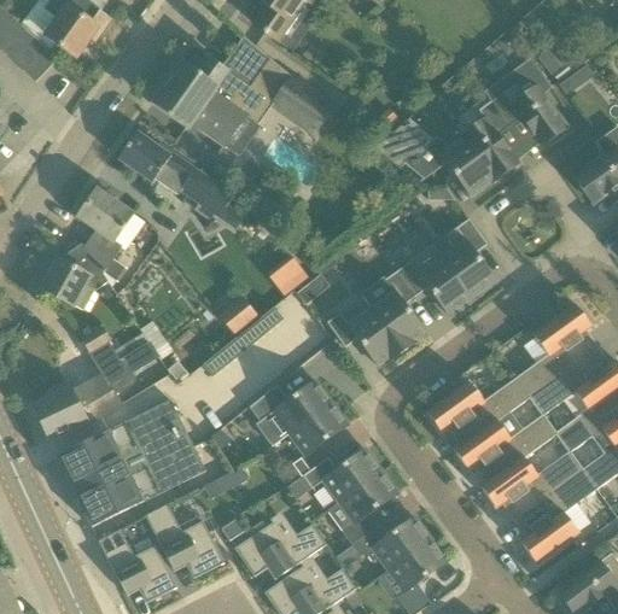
[(22,23),(34,35),(51,52),(58,42),(76,54),(98,25),(83,16),(92,3),(88,0),(50,0),(46,7),(38,1),(22,23)]
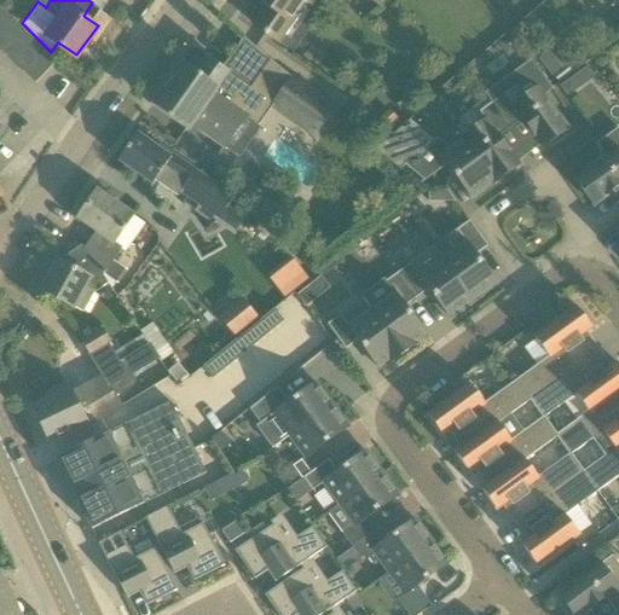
[(254,23),(281,41),(295,22),(304,28),(322,0),(261,0),(267,4),(254,23)]
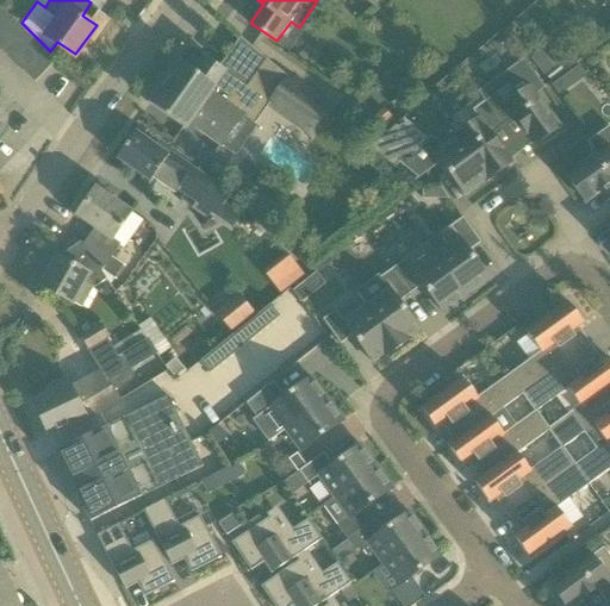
[(0,5),(0,26),(12,14),(0,5)]
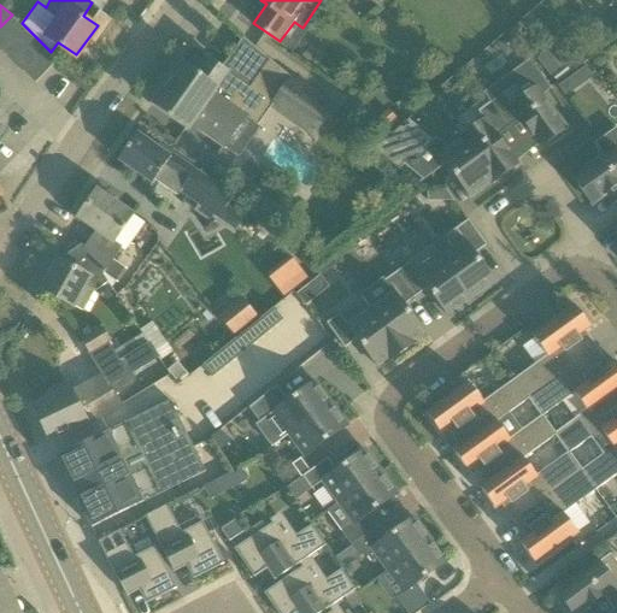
[(23,25),(12,15),(0,27),(0,46),(3,48),(23,25)]
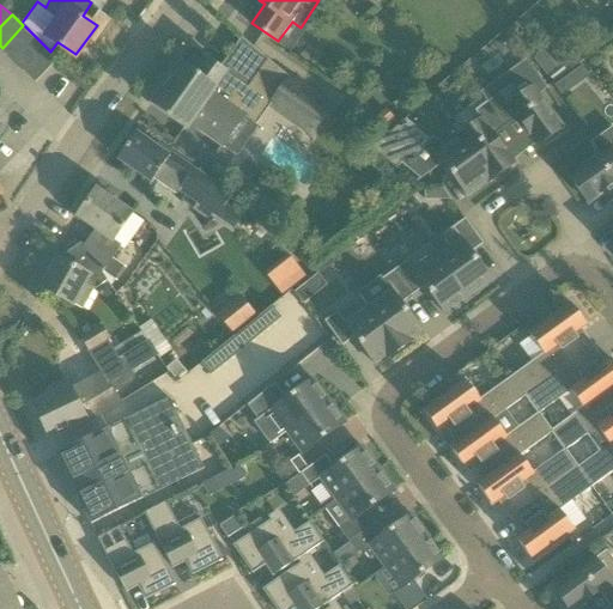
[(23,25),(2,48),(13,59),(34,36),(23,25)]
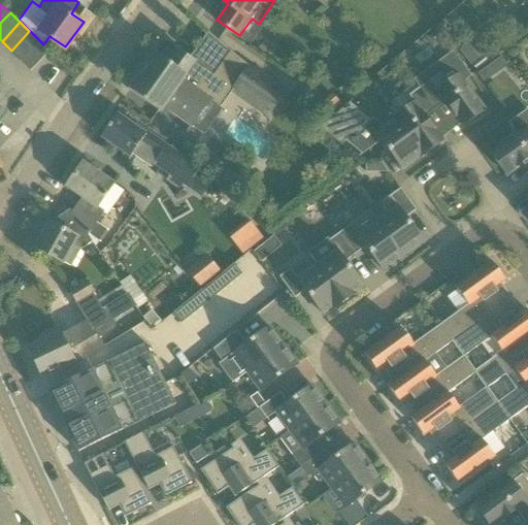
[(29,31),(11,51),(21,59),(39,40),(29,31)]
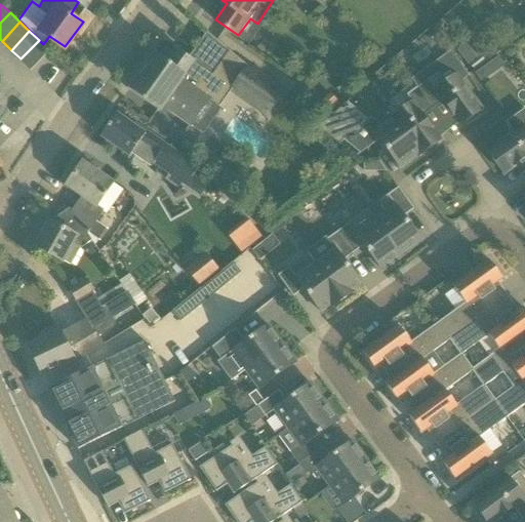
[(155,50),(129,87),(159,109),(157,112),(179,128),(207,90),(218,98),(229,85),(254,103),(271,80),(249,65),(208,31),(190,55),(177,46),(168,59),(155,50)]
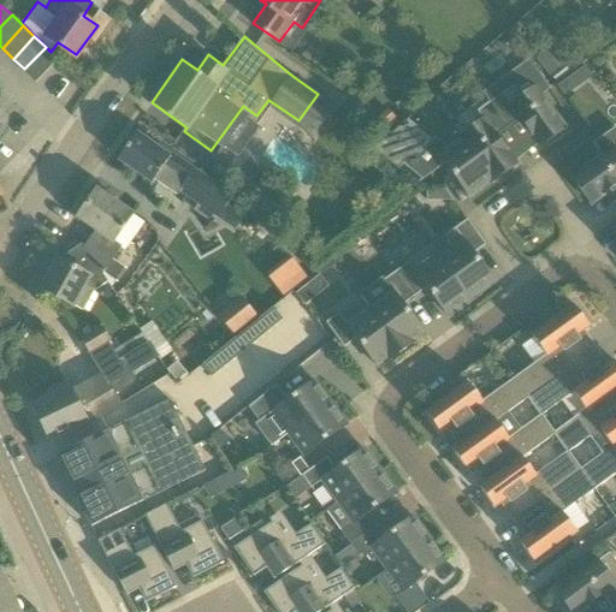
[(563,61),(550,45),(537,55),(550,72),(563,61)]
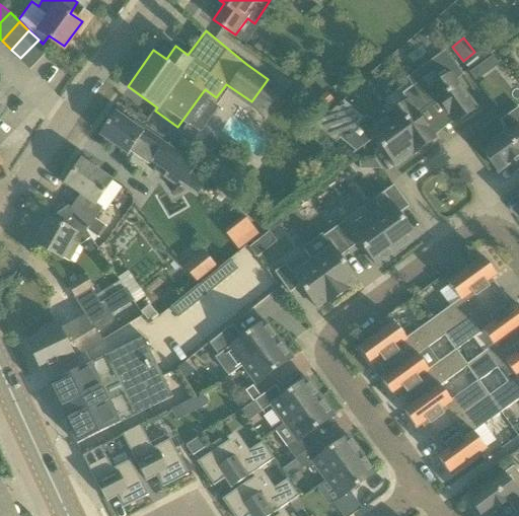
[(39,40),(20,58),(30,67),(48,49),(39,40)]
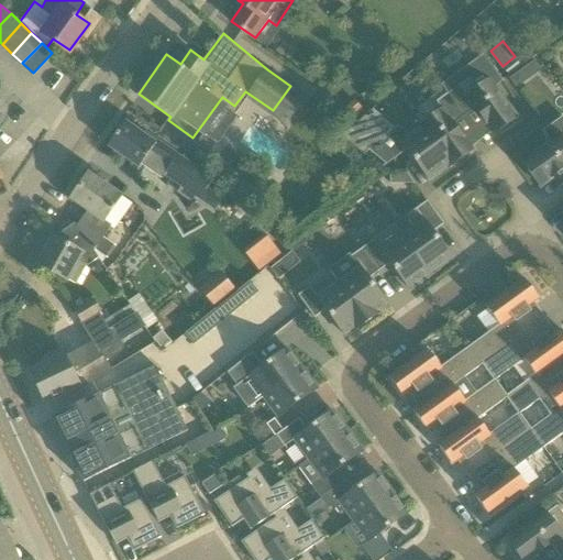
[(514,83),(541,65),(534,55),(508,73),(514,83)]
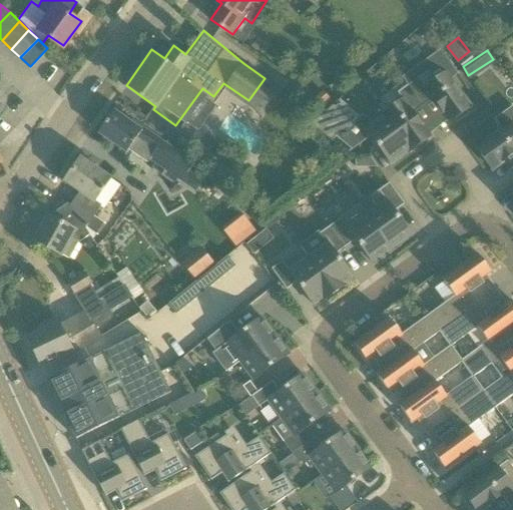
[(408,82),(423,103),(433,96),(450,120),(454,116),(456,119),(468,111),(466,108),(470,105),(445,70),(434,78),(427,69),(408,82)]
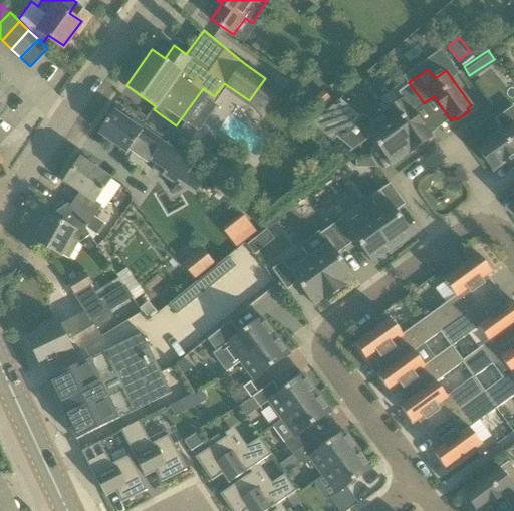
[(384,113),(410,148),(411,150),(431,135),(414,110),(424,103),(409,82),(399,90),(404,97),(383,111),(384,113)]
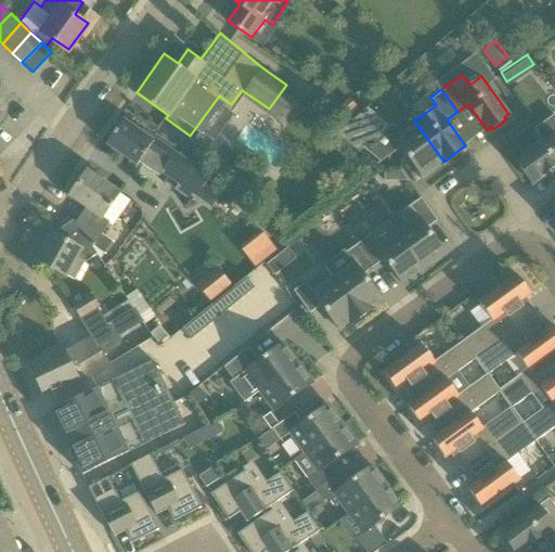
[(442,159),(415,123),(401,132),(392,125),(389,126),(366,106),(336,131),(359,151),(372,136),(377,140),(386,129),(395,137),(423,175),(442,159)]
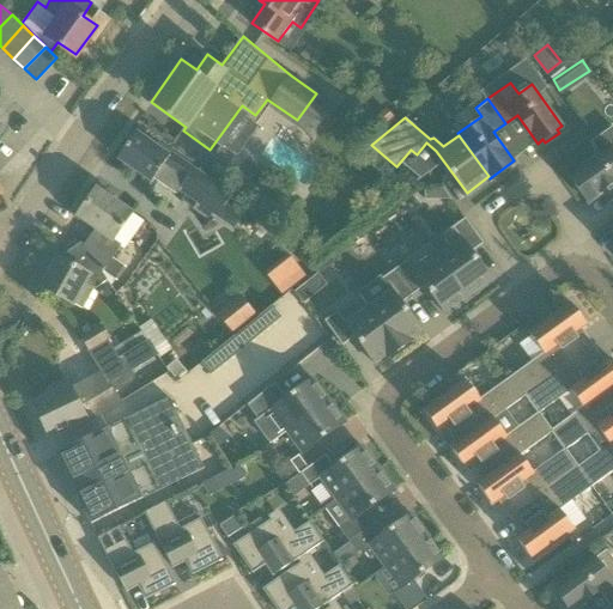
[(176,192),(180,187),(198,200),(194,205),(214,219),(232,193),(157,141),(156,144),(137,131),(127,144),(122,144),(117,150),(120,153),(117,156),(151,180),(153,176),(176,192)]
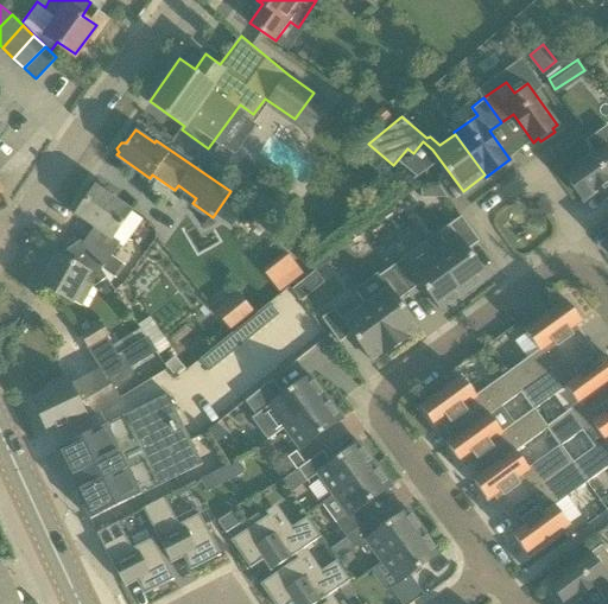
[(578,165),(565,175),(583,198),(607,179),(607,142),(593,154),(590,152),(576,161),(578,165)]
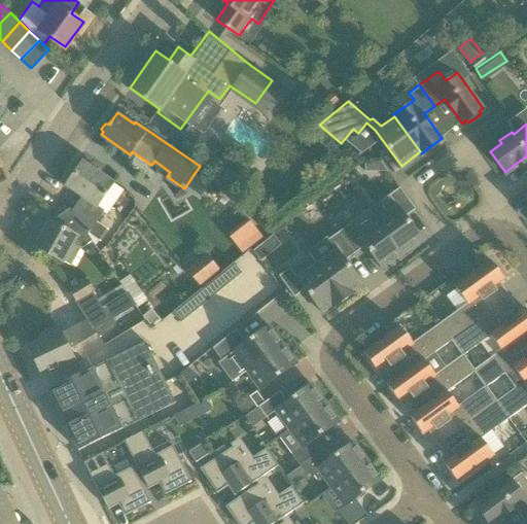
[(365,169),(387,169),(381,160),(365,160),(365,169)]
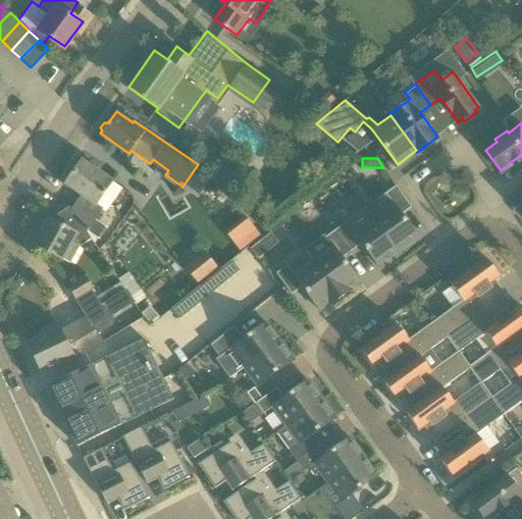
[(87,229),(102,208),(105,210),(122,188),(82,159),(65,183),(81,193),(71,207),(87,229)]
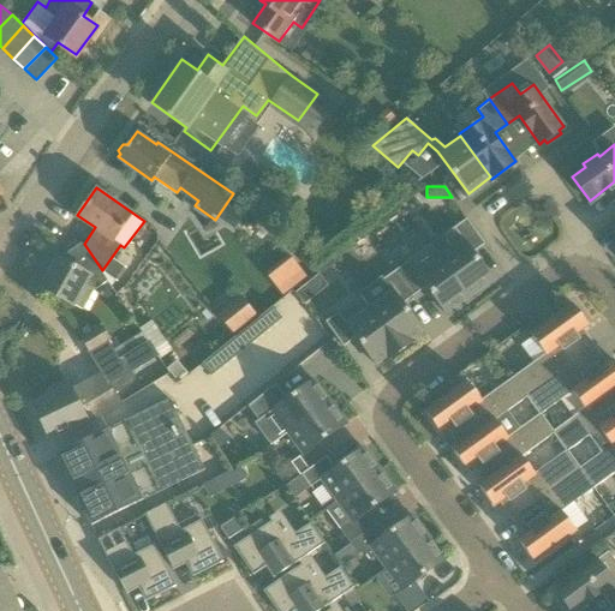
[(484,241),(466,216),(443,233),(452,245),(440,253),(470,295),(493,279),(472,250),(484,241)]
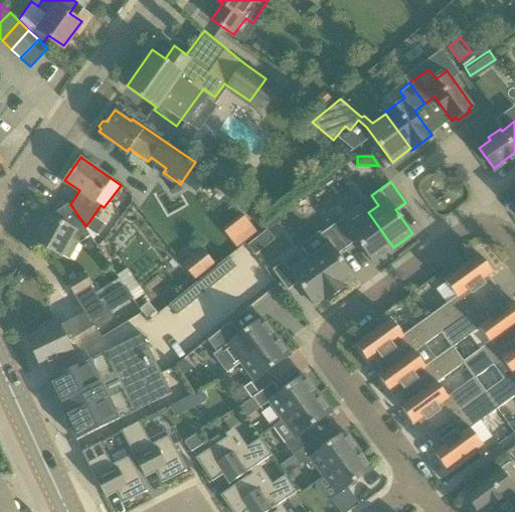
[(68,201),(56,209),(58,212),(52,216),(48,214),(34,238),(60,253),(70,236),(78,240),(90,233),(68,201)]
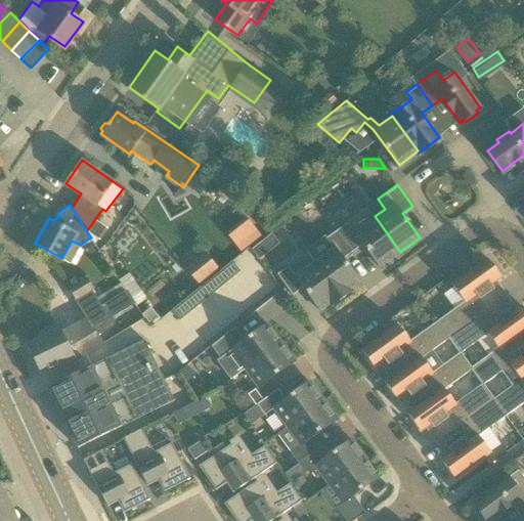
[(400,252),(375,216),(367,207),(338,228),(352,250),(362,242),(380,266),(400,252)]
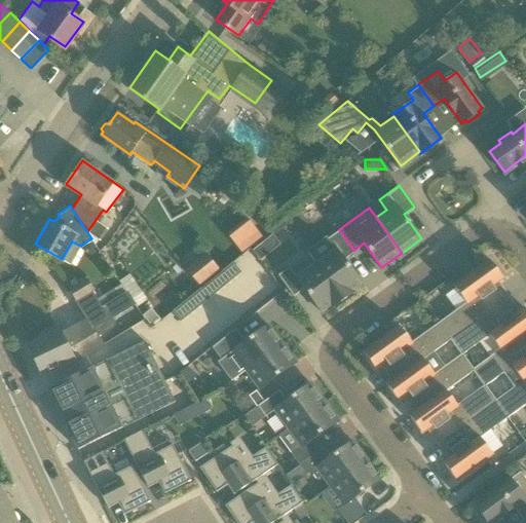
[(353,251),(339,229),(328,237),(335,247),(315,261),(343,298),(353,291),(351,289),(362,282),(344,258),(353,251)]
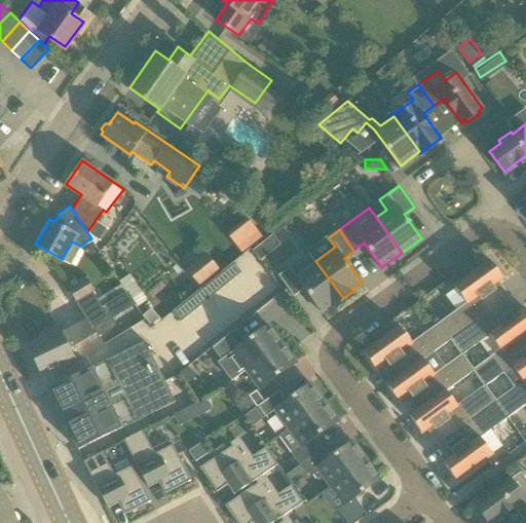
[(205,251),(186,267),(201,286),(221,270),(205,251)]
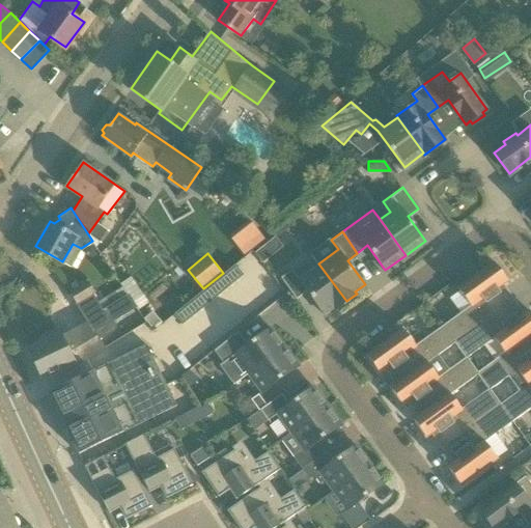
[(454,340),(511,299),(500,282),(507,278),(495,261),(459,287),(471,304),(443,324),(454,340)]
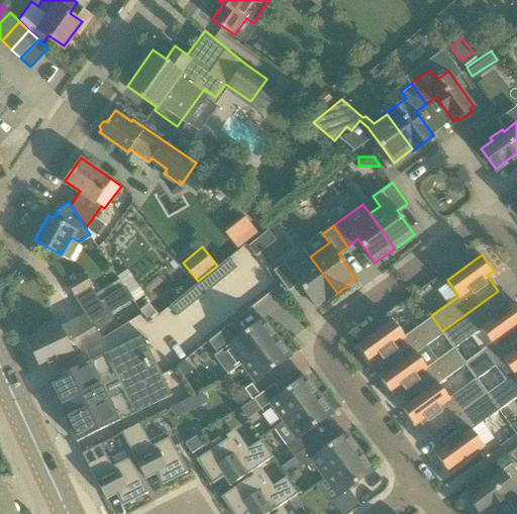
[(177,313),(183,309),(236,265),(229,255),(217,266),(198,281),(170,304),(177,313)]
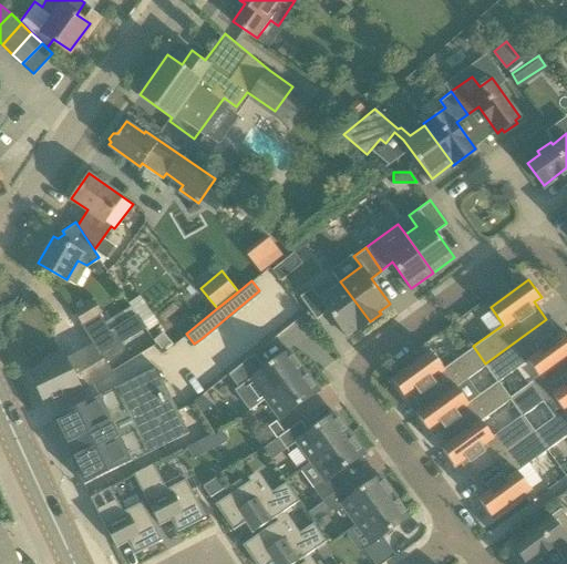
[(370,321),(340,282),(319,297),(311,286),(300,295),(317,317),(328,309),(347,336),(357,328),(359,329),(370,321)]
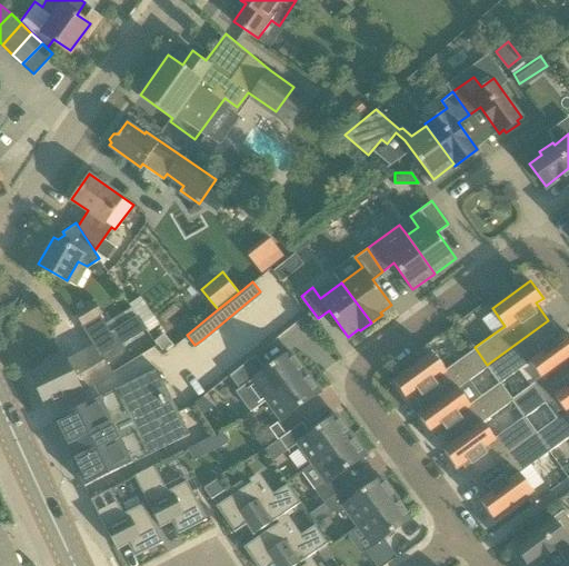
[(67,356),(65,351),(46,361),(47,365),(30,374),(45,404),(65,394),(80,386),(81,389),(112,370),(101,353),(117,344),(109,331),(103,321),(98,314),(101,311),(95,300),(75,313),(93,343),(67,356)]
